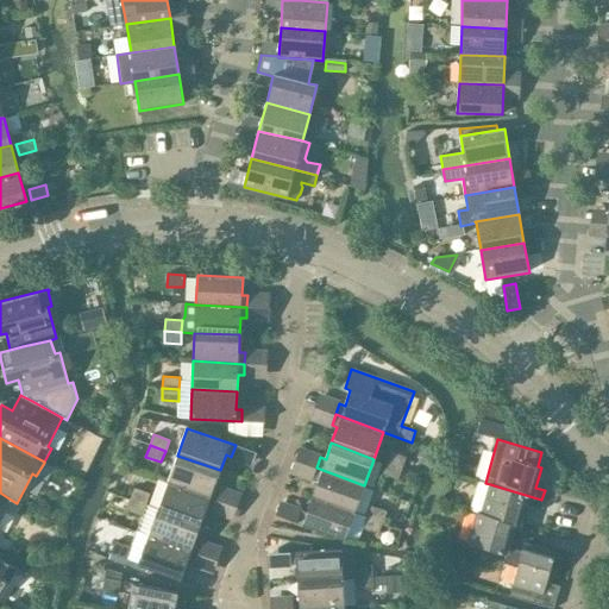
[(387,463),(402,469),(406,457),(390,451),(387,463)]
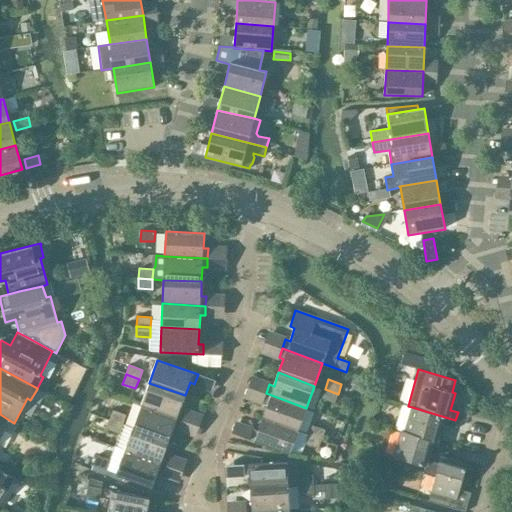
[(149,383),(141,405),(181,420),(184,411),(180,409),(185,395),(149,383)]
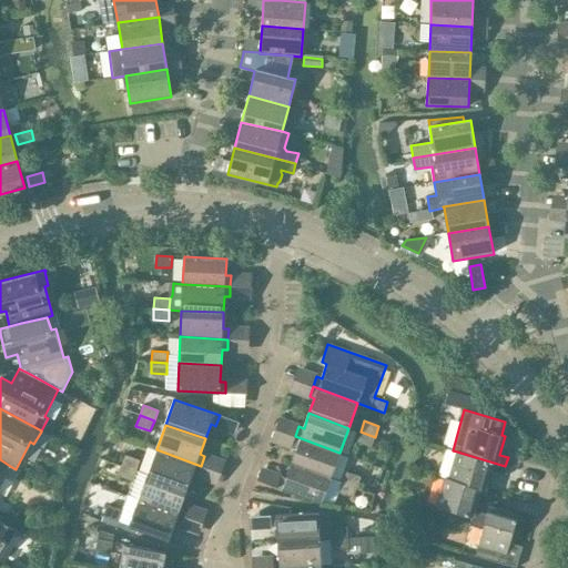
[(356,442),(371,447),(375,437),(361,432),(356,442)]
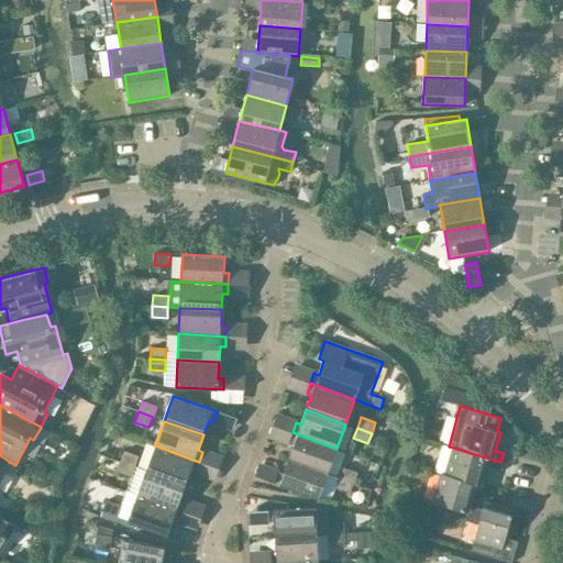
[(288,460),(328,474),(337,449),(293,432),(288,442),(294,444),(288,460)]
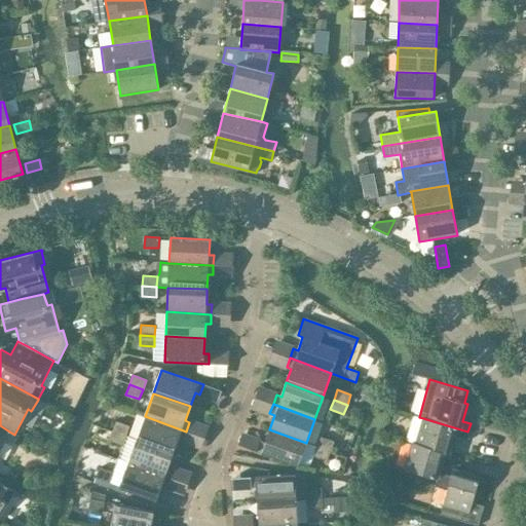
[(145,416),(137,440),(173,453),(178,439),(183,441),(186,431),(145,416)]
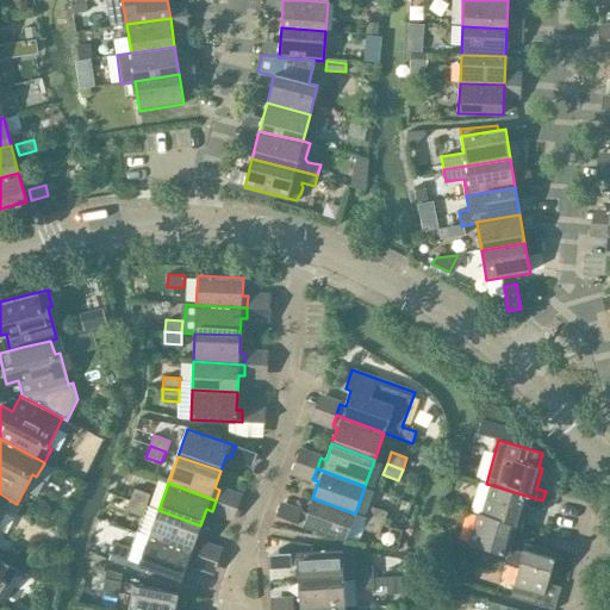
[(516,526),(521,527),(527,505),(540,509),(542,500),(495,486),(491,485),(481,515),(516,526)]
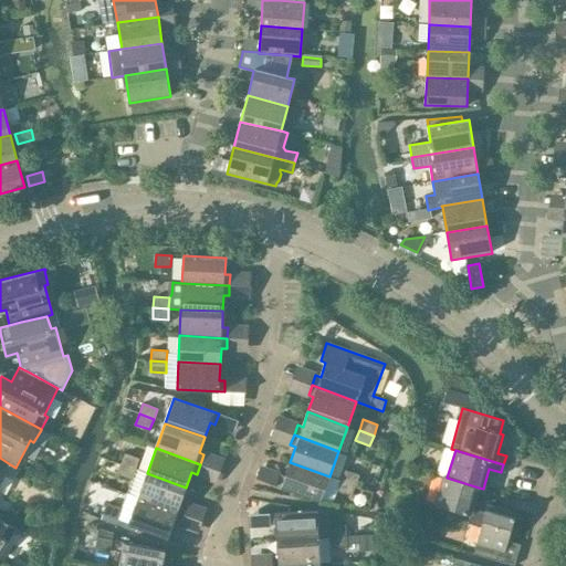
[(121,463),(135,469),(139,459),(125,453),(121,463)]
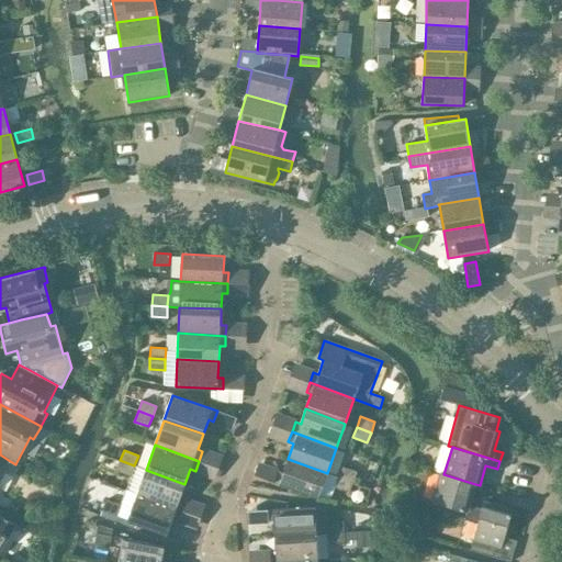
[(0,480),(10,461),(0,454),(0,480)]
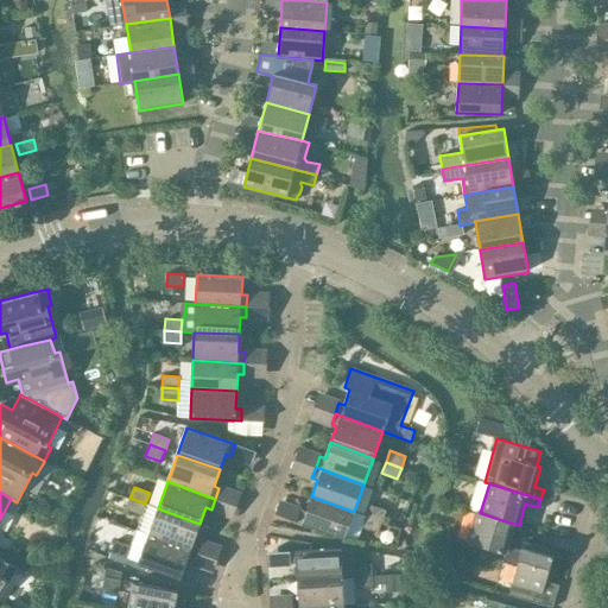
[(296,521),(344,539),(354,512),(311,496),(305,512),(301,511),(296,521)]
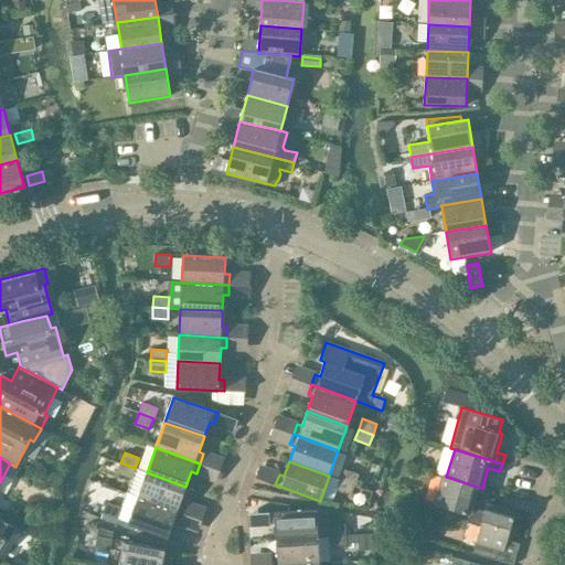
[(117,473),(131,478),(135,468),(120,462),(117,473)]
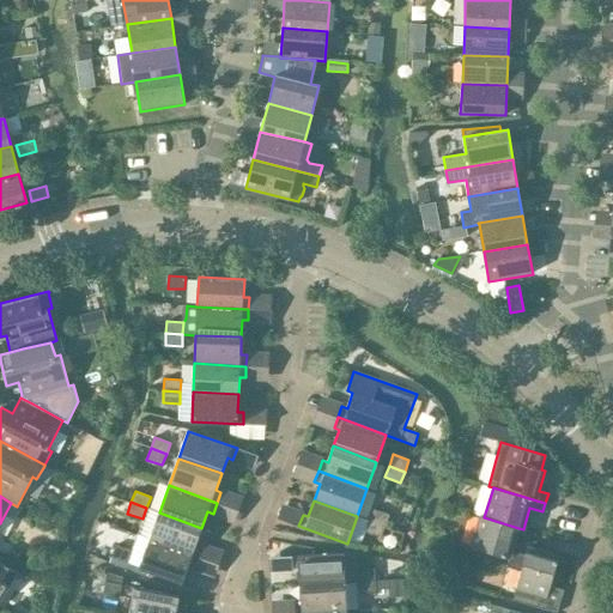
[(369,520),(384,526),(389,515),(374,509),(369,520)]
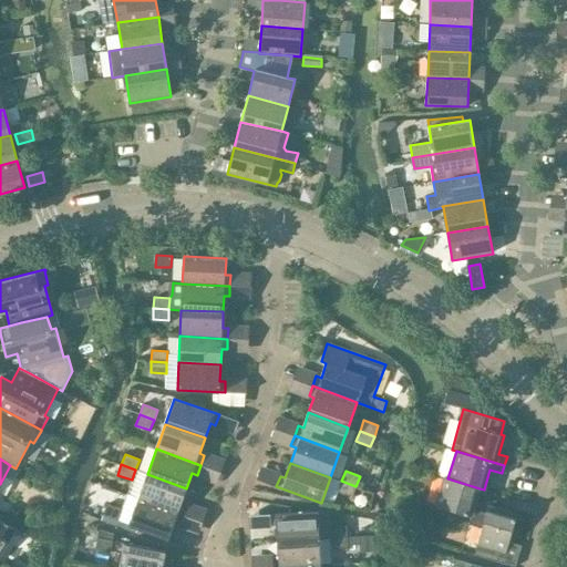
[(147,474),(138,498),(183,515),(186,505),(182,503),(186,488),(147,474)]
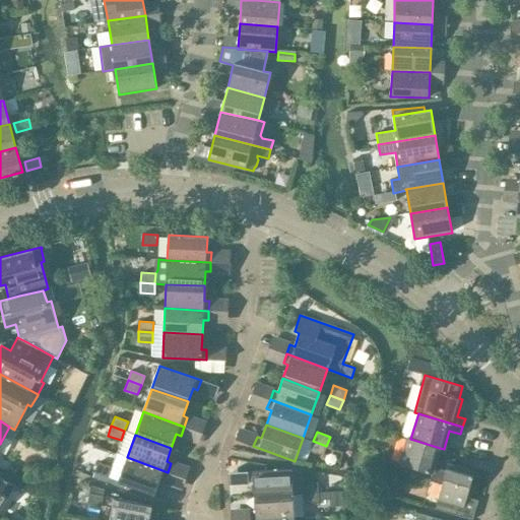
[(430,480),(442,484),(446,470),(435,467),(440,448),(410,439),(407,437),(399,463),(432,473),(430,480)]
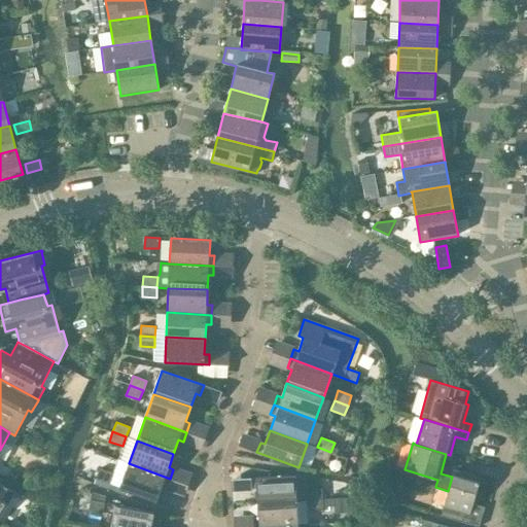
[(314,457),(327,461),(330,452),(317,447),(314,457)]
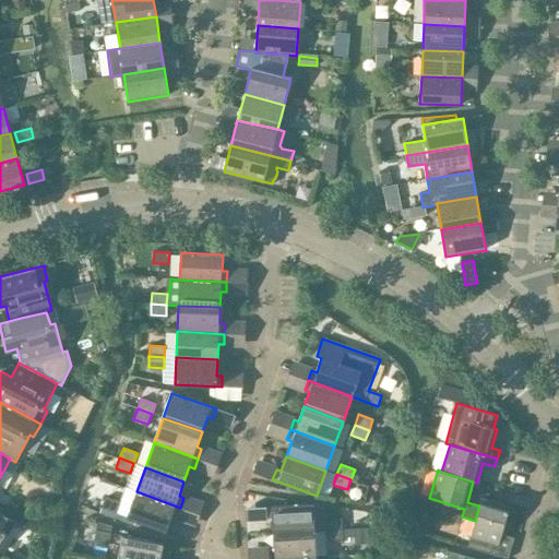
[(127,516),(166,531),(171,515),(177,518),(180,508),(137,491),(127,516)]
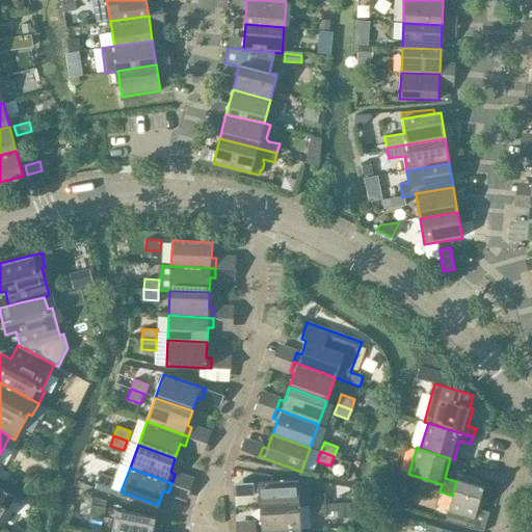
[(97,483),(110,488),(114,478),(100,473),(97,483)]
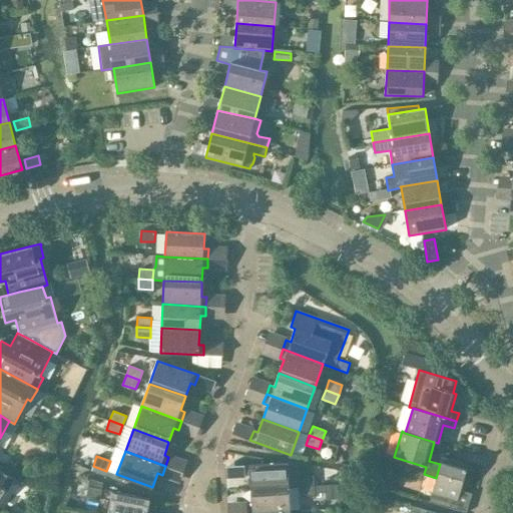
[(429,502),(466,512),(472,493),(460,490),(467,465),(442,457),(440,464),(436,478),(429,502)]
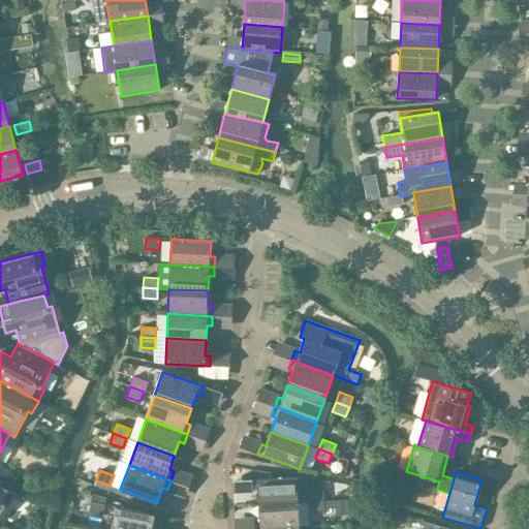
[(258,504),(298,502),(297,477),(252,479),(253,494),(258,494),(258,504)]
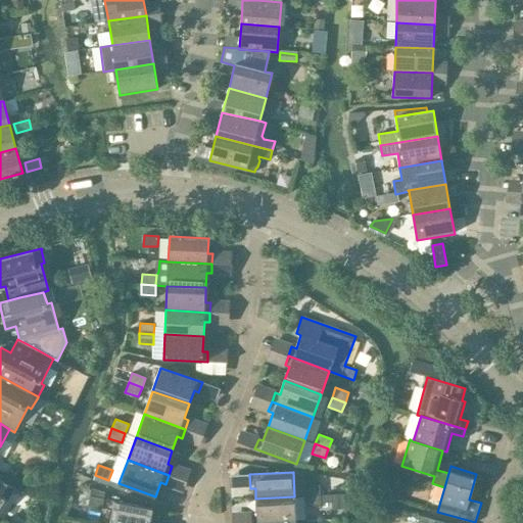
[(0,508),(5,498),(8,501),(14,489),(15,489),(15,488),(0,480),(0,508)]
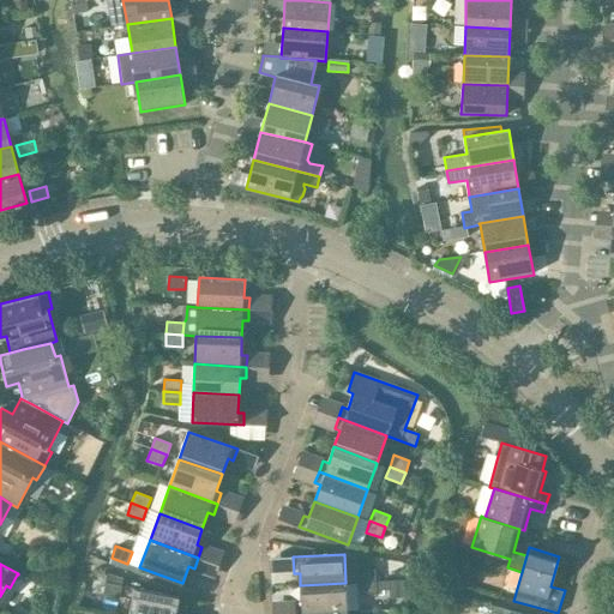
[(357,570),(359,582),(375,581),(374,569),(357,570)]
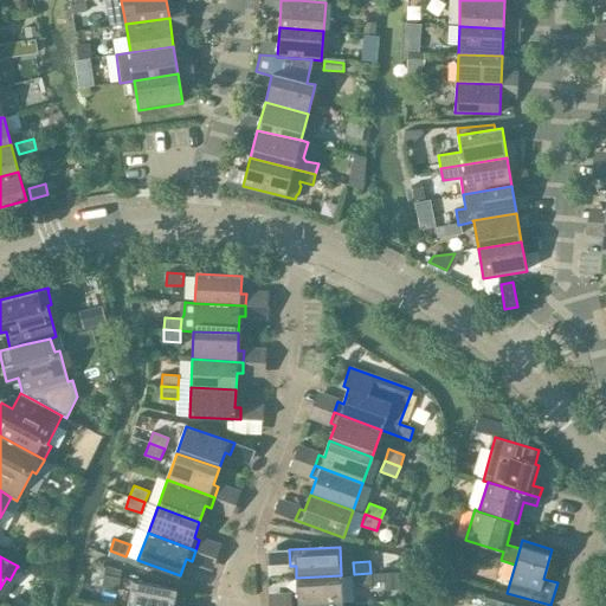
[(354,574),(355,586),(372,585),(371,573),(354,574)]
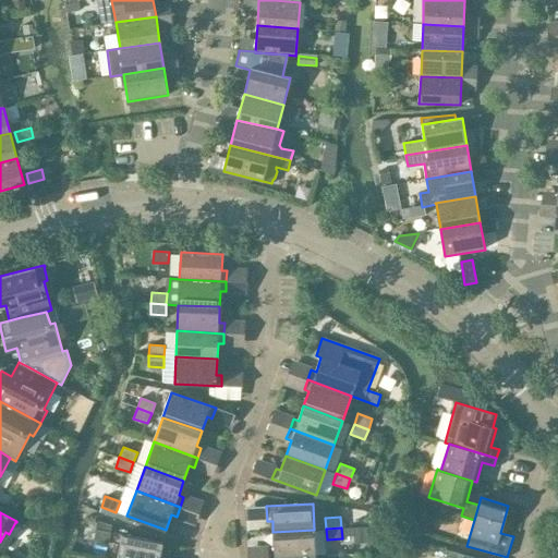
[(94,541),(108,544),(110,532),(96,529),(94,541)]
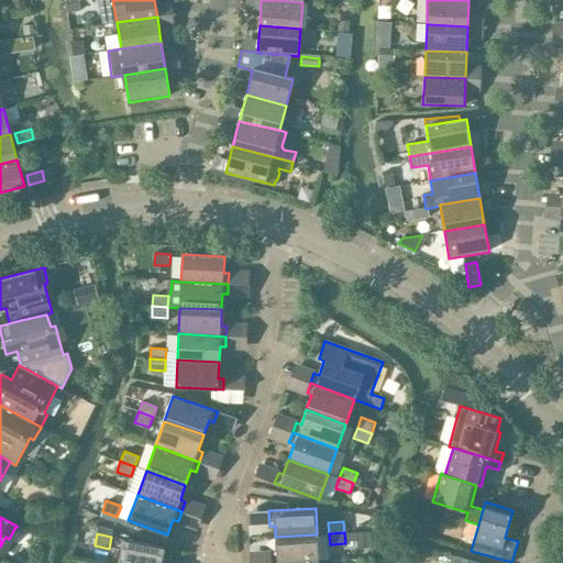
[(271,562),(280,562),(319,561),(317,534),(275,537),(276,553),(271,553),(271,562)]
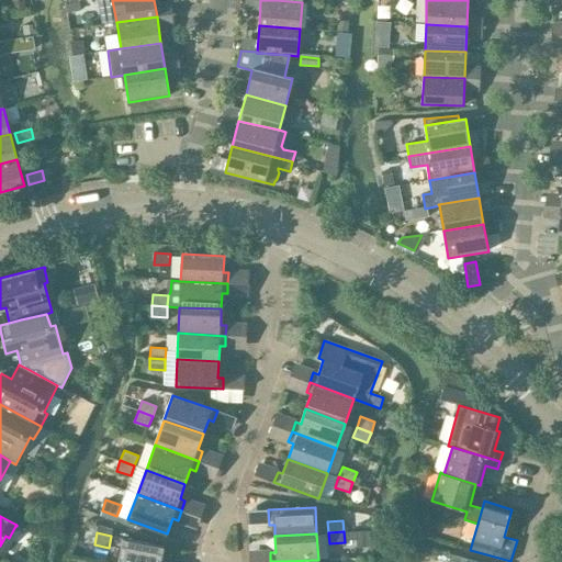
[(123,538),(117,561),(160,561),(164,547),(123,538)]
